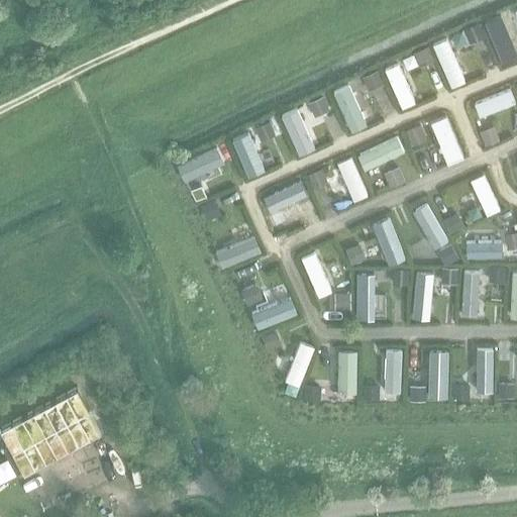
[(486,22),(502,60),(515,55),(499,16),(486,22)]
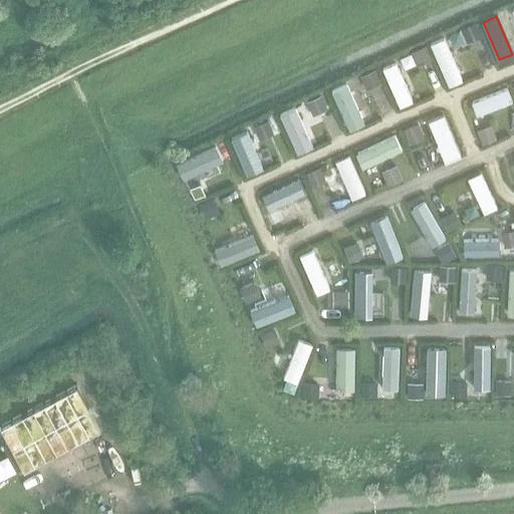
[(461,28),(467,42),(482,35),(476,21),(461,28)]
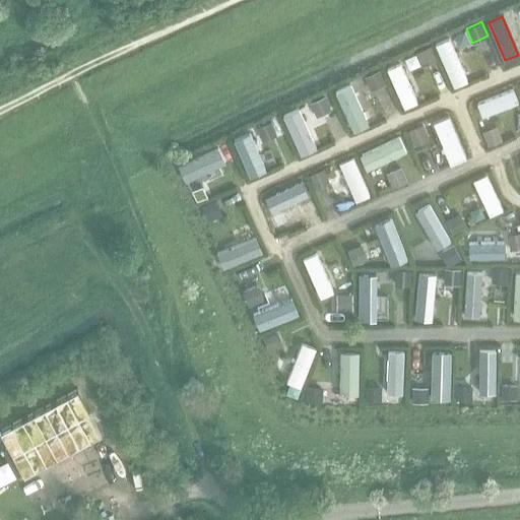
[(435,44),(454,86),(467,80),(449,38),(435,44)]
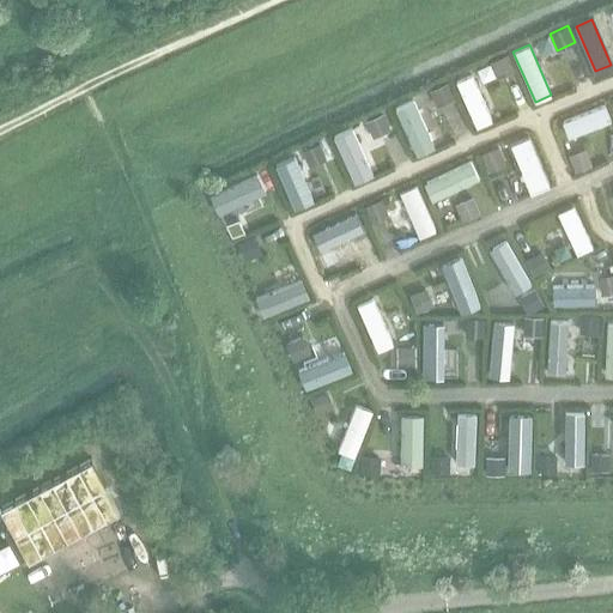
[(490,61),(498,78),(515,71),(508,53),(490,61)]
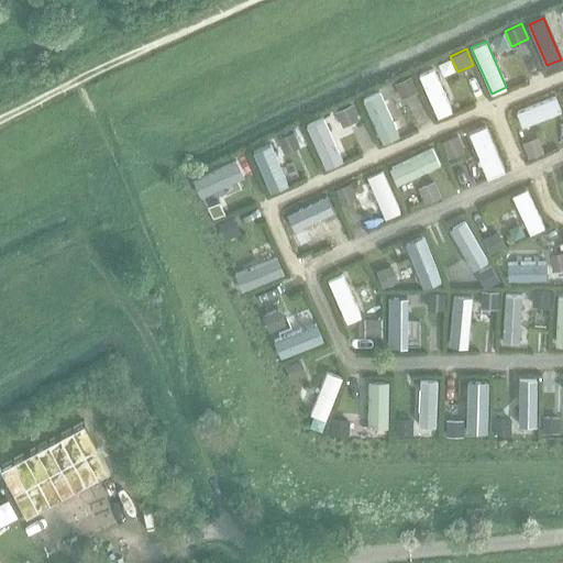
[(419,75),(438,117),(451,111),(432,69),(419,75)]
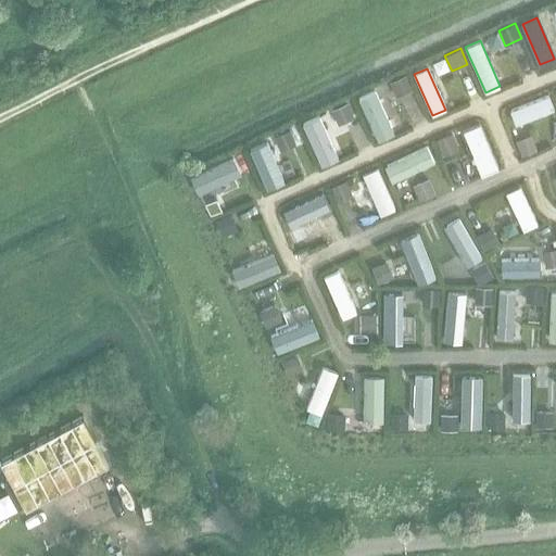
[(390,81),(396,97),(412,90),(405,75),(390,81)]
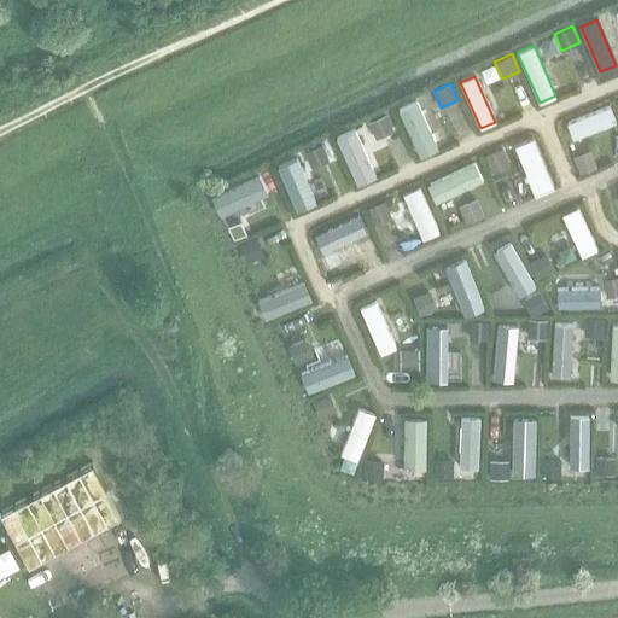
[(397,106),(419,155),(435,149),(413,99),(397,106)]
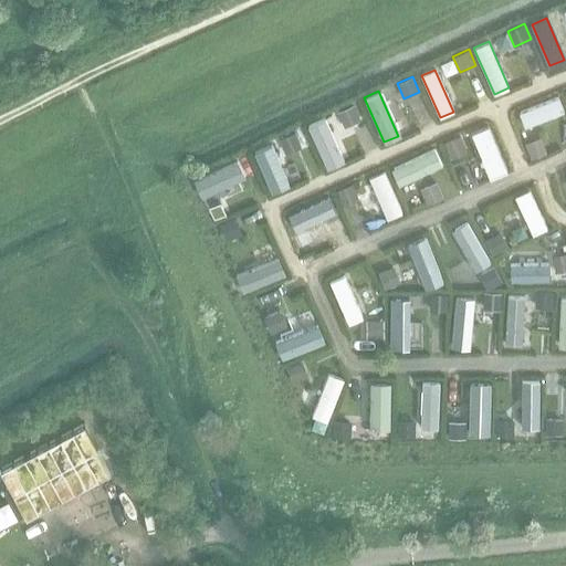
[(558,97),(520,112),(525,126),(564,111),(558,97)]
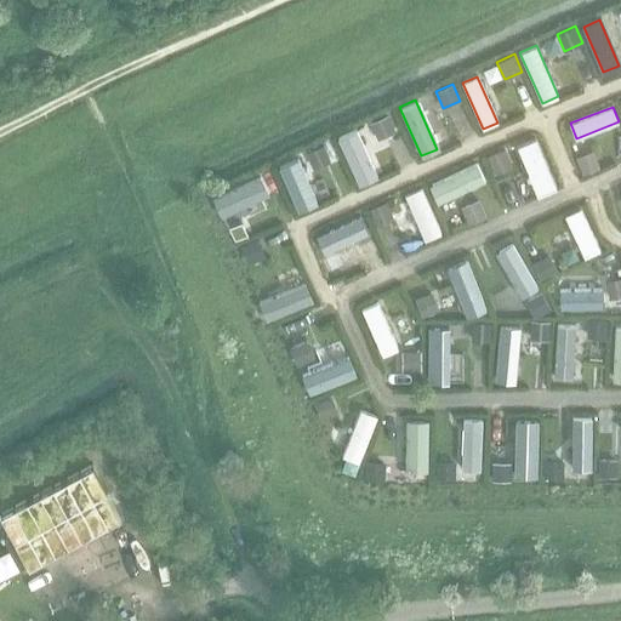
[(375,120),(382,138),(399,131),(392,113),(375,120)]
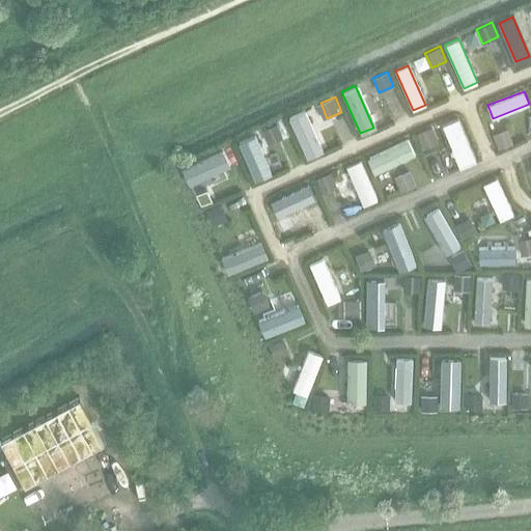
[(318,148),(304,114),(290,119),(306,154),(318,148)]
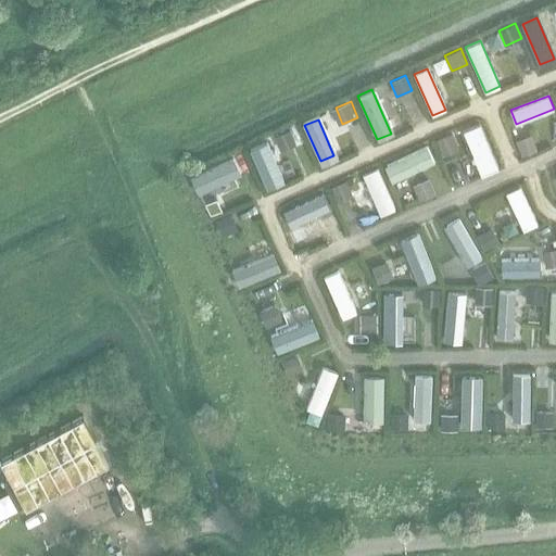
[(464,130),(470,147),(487,140),(480,124),(464,130)]
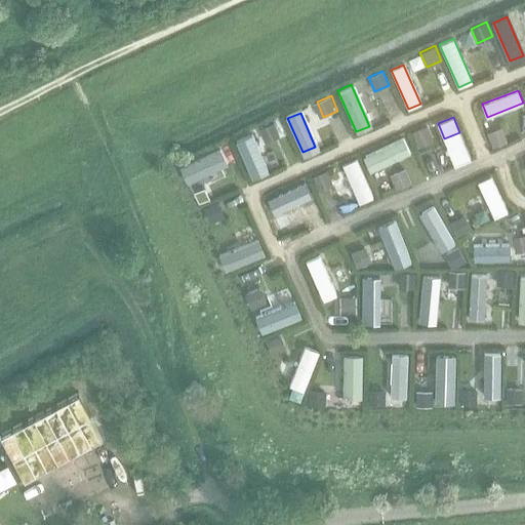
[(258,128),(265,143),(279,136),(273,122),(258,128)]
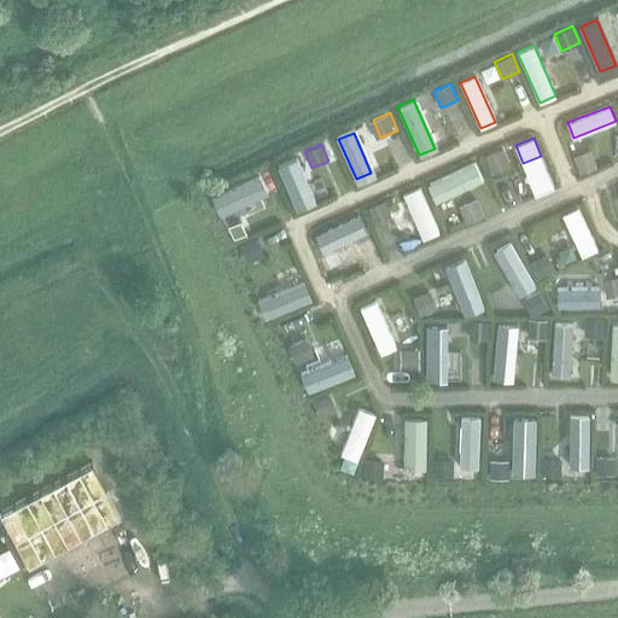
[(572,156),(579,174),(598,167),(590,150),(572,156)]
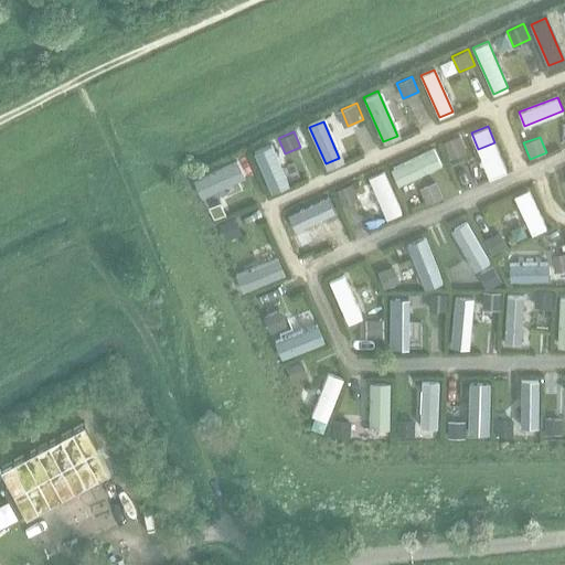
[(446,144),(465,185),(479,179),(460,138),(446,144)]
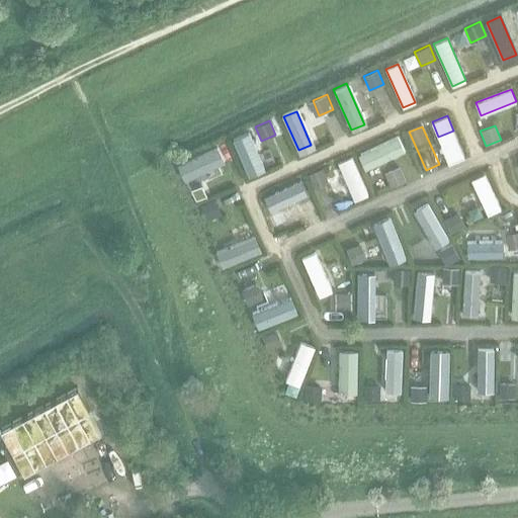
[(235,139),(249,173),(260,168),(246,135),(235,139)]
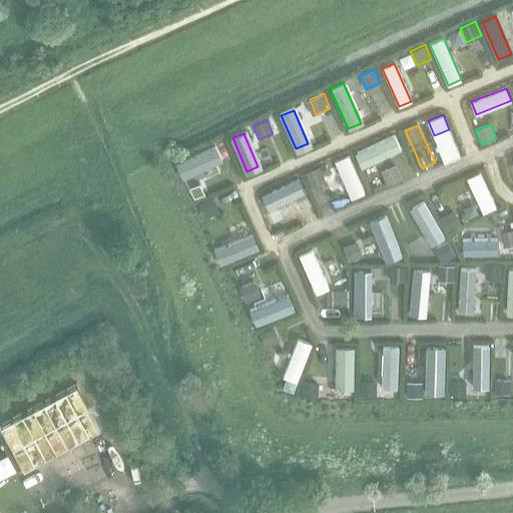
[(394,134),(355,152),(362,167),(401,148),(394,134)]
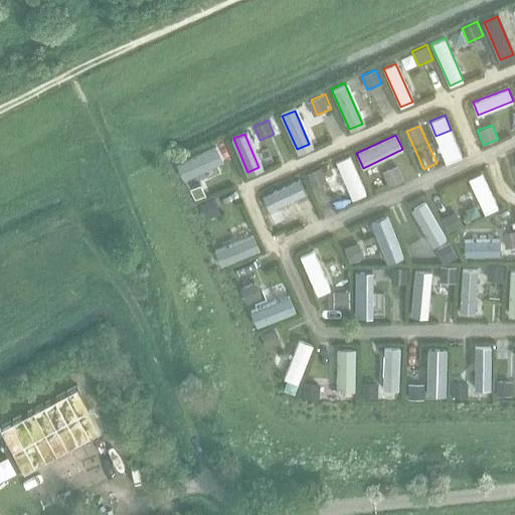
[(210,148),(217,162),(231,155),(224,141),(210,148)]
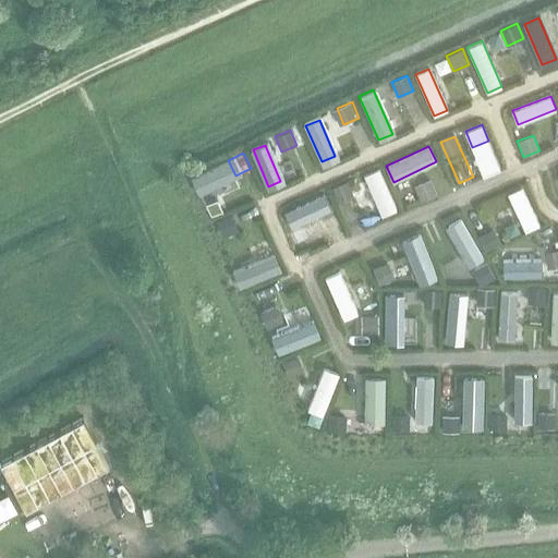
[(216,154),(204,159),(220,195),(232,190),(216,154)]
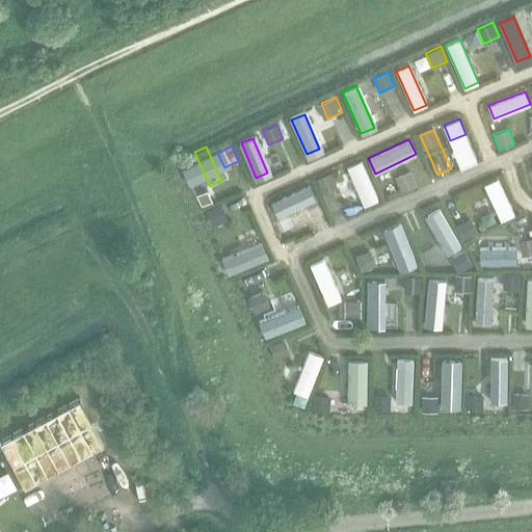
[(347,167),(364,206),(377,200),(361,161),(347,167)]
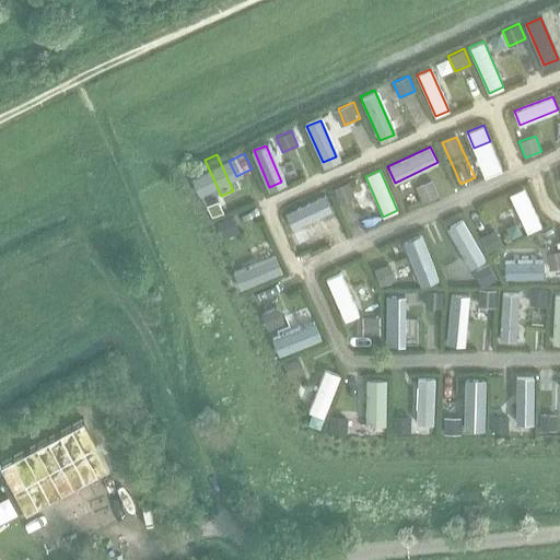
[(225,208),(210,173),(198,178),(213,213),(225,208)]
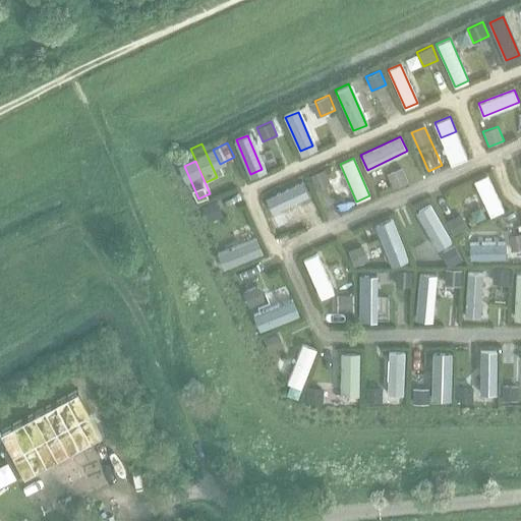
[(387,173),(393,187),(408,181),(402,167),(387,173)]
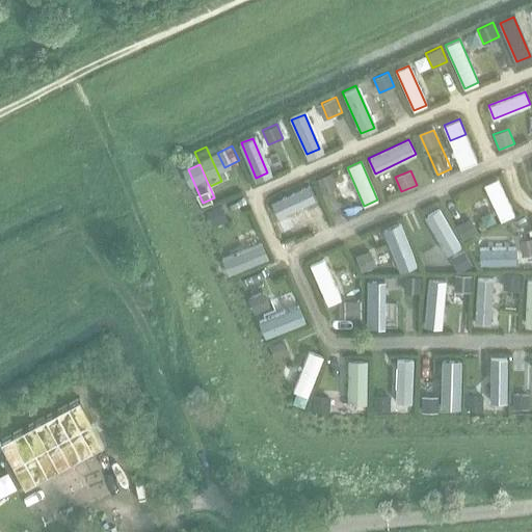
[(316,179),(322,193),(338,187),(331,173),(316,179)]
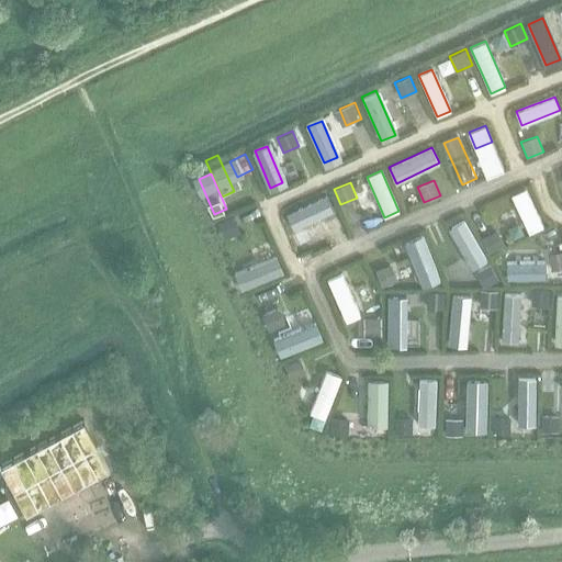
[(512,195),(529,233),(543,226),(525,189),(512,195)]
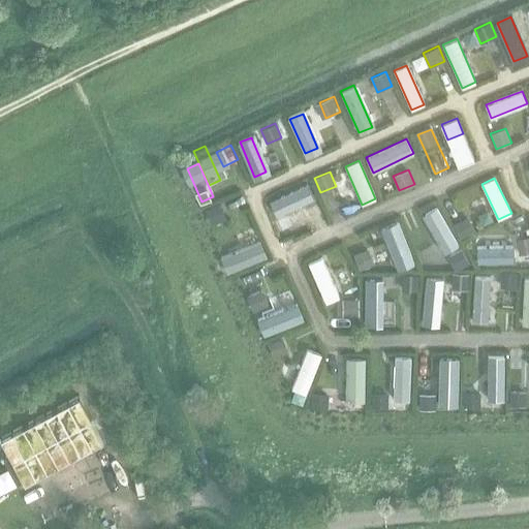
[(309,183),(275,198),(280,211),(314,195),(309,183)]
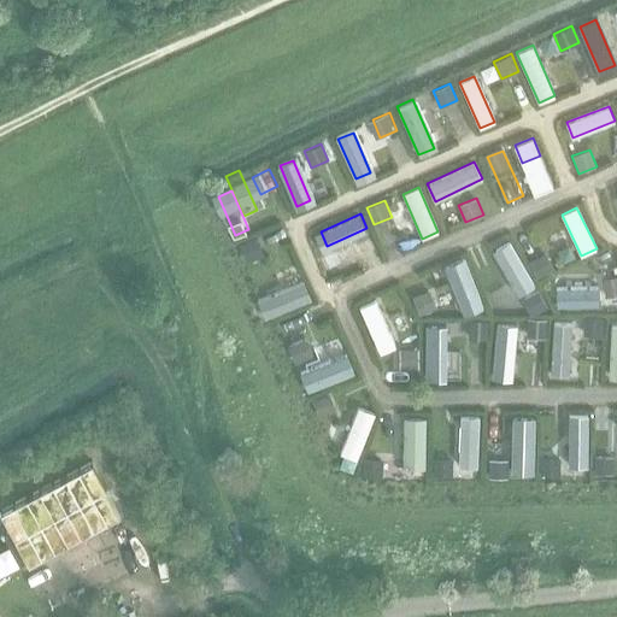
[(256,238),(239,245),(246,262),(264,254),(256,238)]
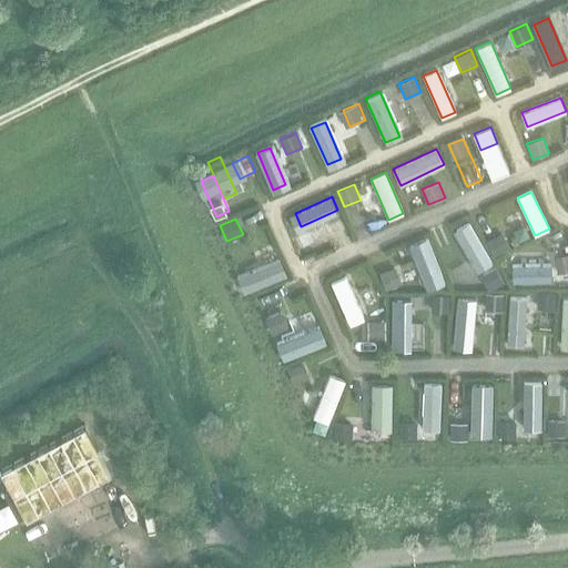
[(454,231),(479,273),(493,265),(468,223),(454,231)]
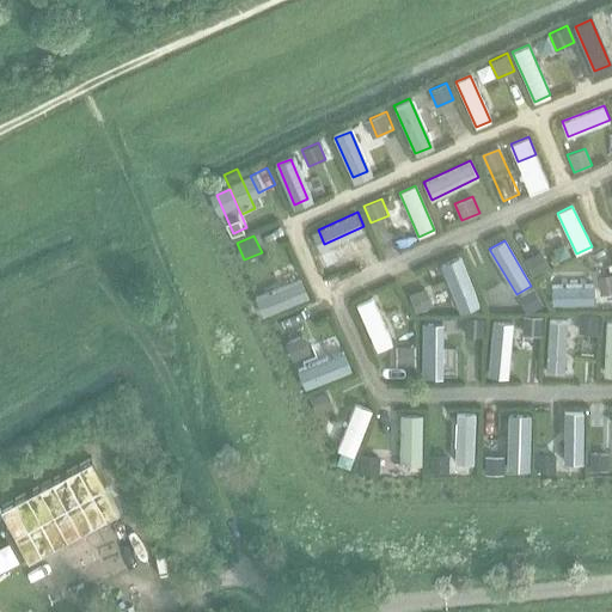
[(336,249),(320,256),(328,273),(344,265),(336,249)]
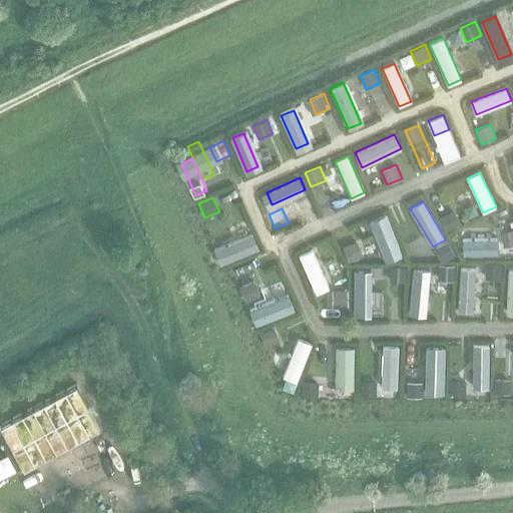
[(453,209),(440,217),(447,231),(461,223),(453,209)]
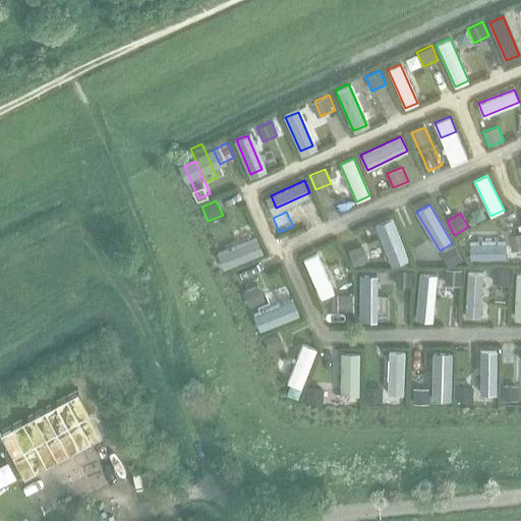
[(378,224),(393,263),(406,257),(391,219),(378,224)]
